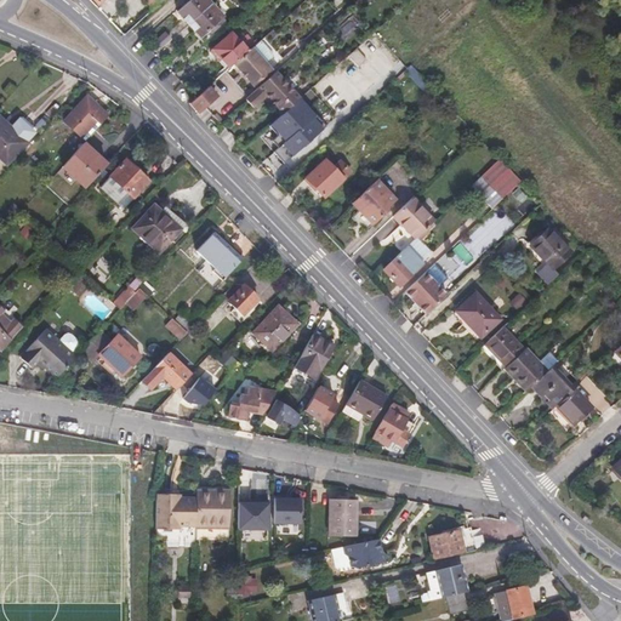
[(200,0),(189,0),(175,15),(186,27),(198,39),(208,30),(210,33),(215,29),(214,26),(220,20),(200,0)]
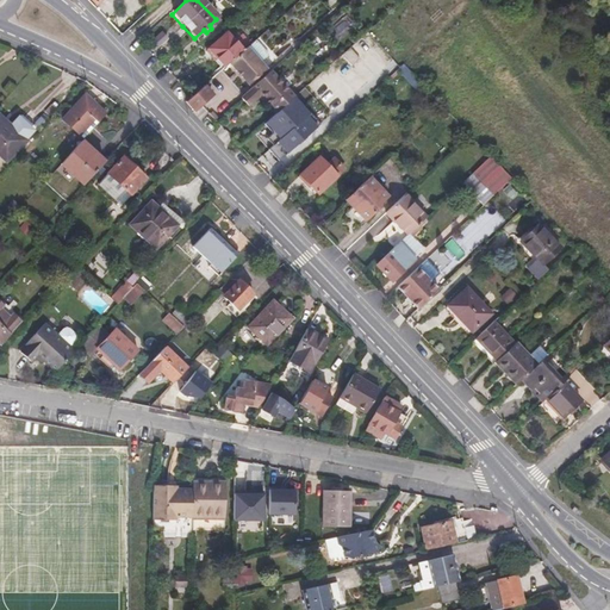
[(224,35),(206,51),(222,69),(229,63),(241,53),(224,35)]
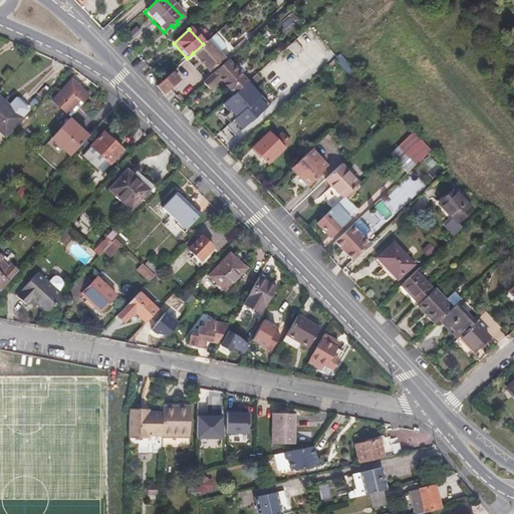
[(209,38),(203,44),(213,56),(220,50),(209,38)]
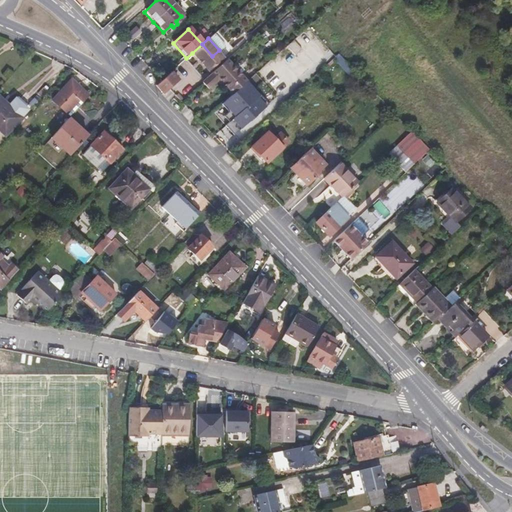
[(192,53),(208,71),(217,64),(218,63),(212,56),(202,44),(192,53)]
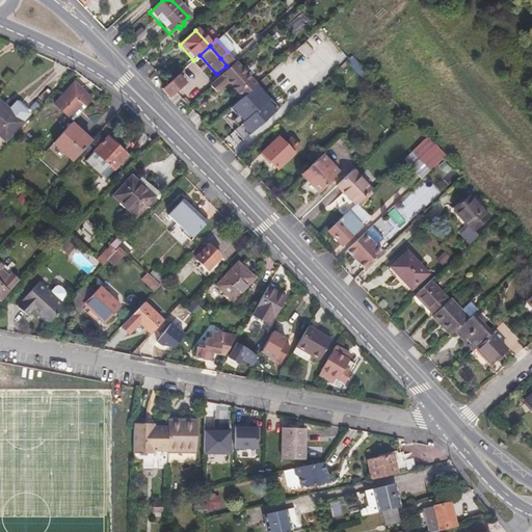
[(193,60),(210,79),(211,79),(216,74),(200,55),(193,60)]
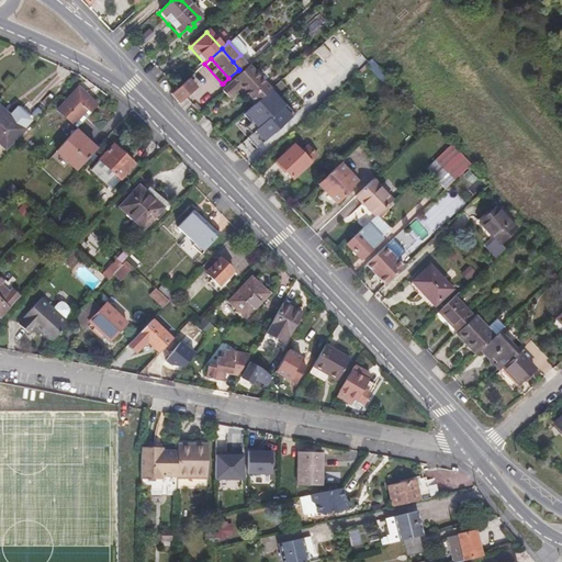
[(368,66),(383,82),(390,77),(372,58),(369,60),(366,64),(368,66)]
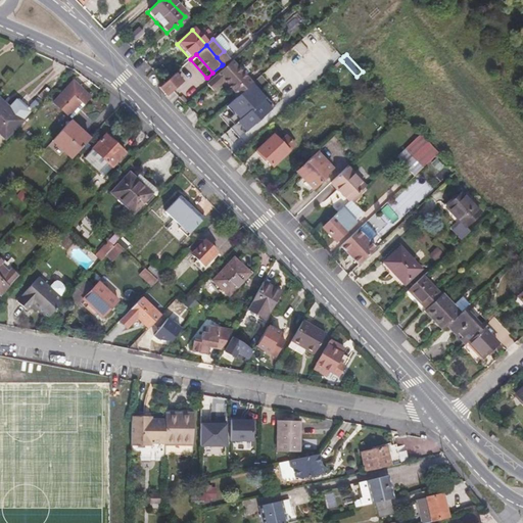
[(340,59),(329,69),(331,72),(342,61),(340,59)]
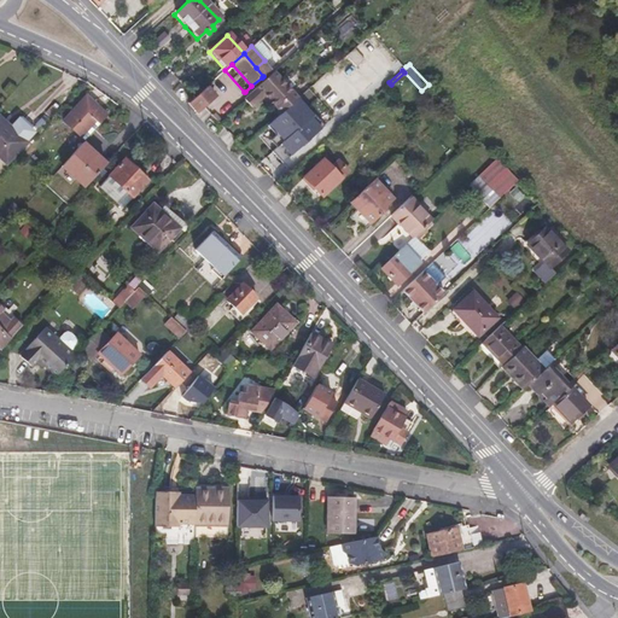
[(251,86),(255,89),(264,80),(262,77),(251,86)]
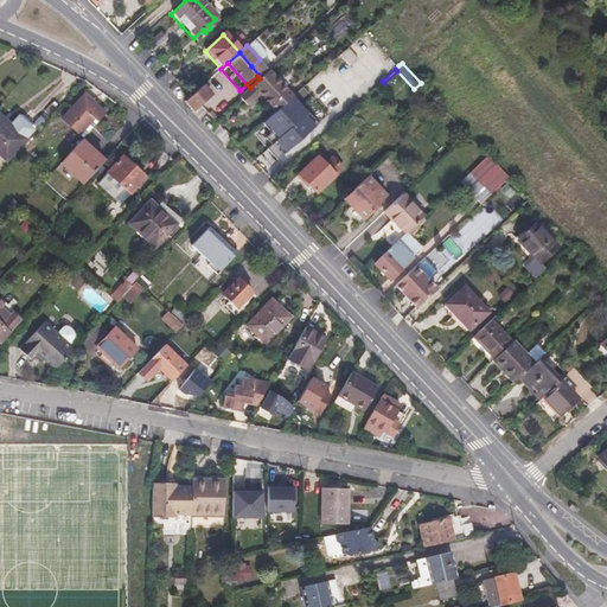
[(260,78),(250,88),(244,93),(232,103),(240,113),(250,103),(254,101),(257,106),(269,117),(283,106),(286,103),(262,77),(260,78)]
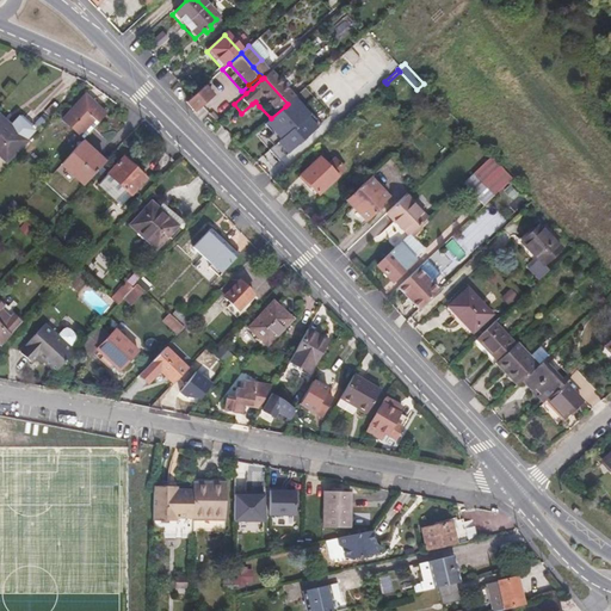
[(202,88),(184,103),(193,112),(209,97),(202,88)]
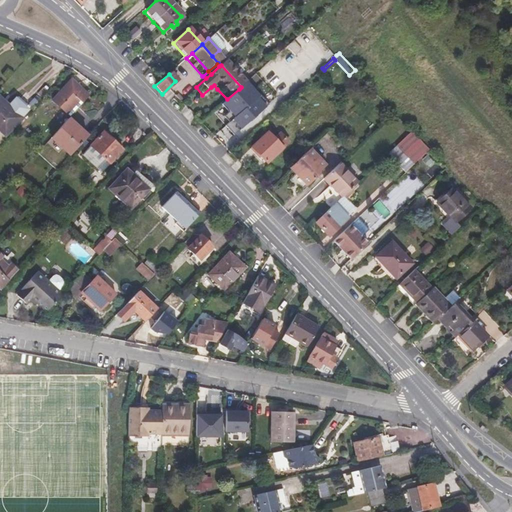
[(70,82),(52,102),(66,114),(77,101),(82,105),(88,98),(89,97),(70,82)]
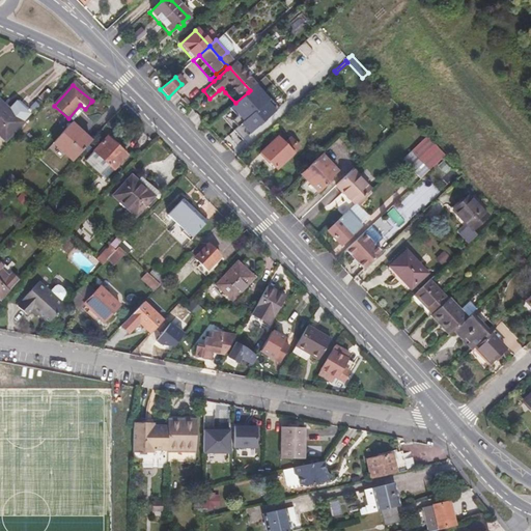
[(12,88),(0,102),(0,103),(8,111),(25,94),(23,93),(21,95),(12,88)]
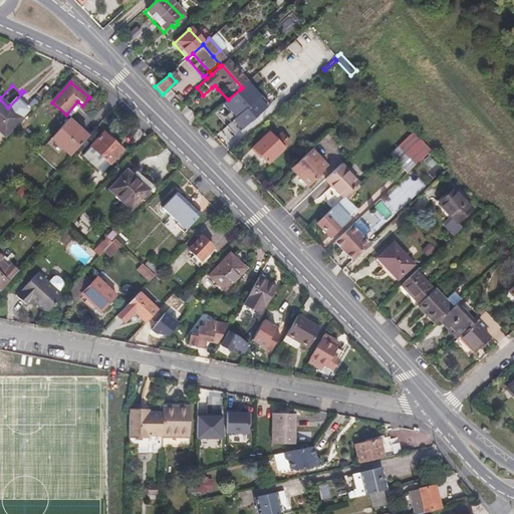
[(246,96),(240,89),(228,99),(216,110),(223,118),(218,122),(223,127),(219,133),(227,143),(260,112),(252,103),(250,105),(244,98),(246,96)]
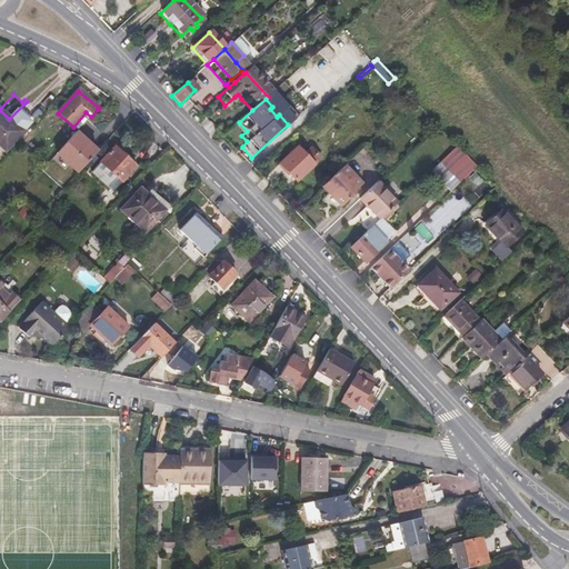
[(27,101),(9,119),(22,131),(39,113),(27,101)]
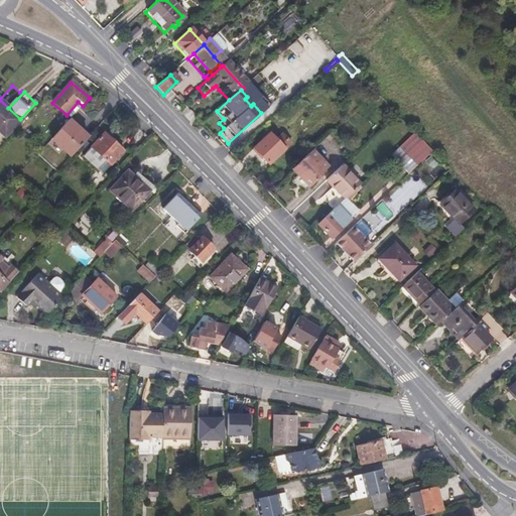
[(83,106),(80,109),(92,120),(101,110),(89,99),(83,106)]
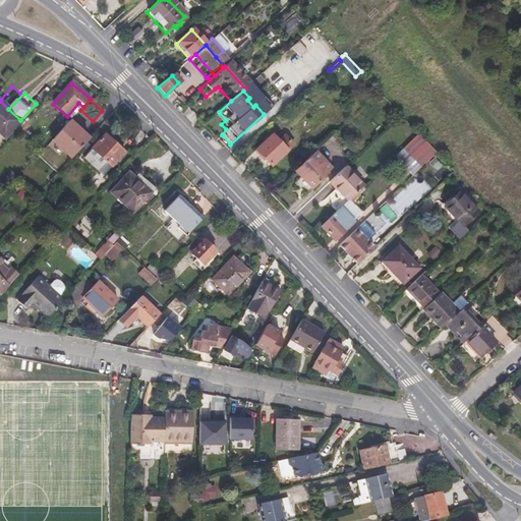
[(78,103),(67,116),(71,120),(80,110),(83,107),(78,103)]
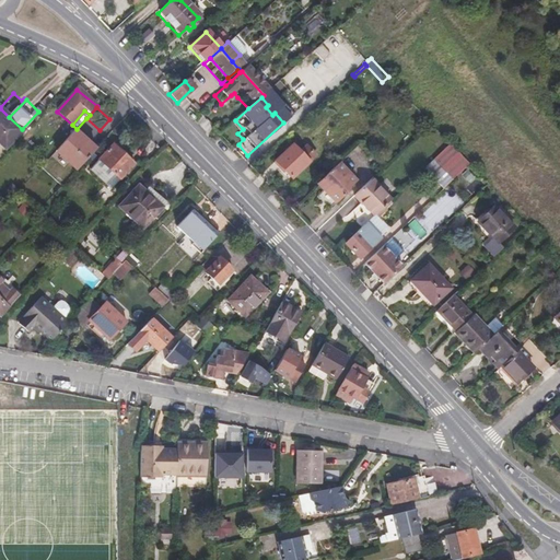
[(74,131),(41,170),(61,187),(95,150),(74,131)]
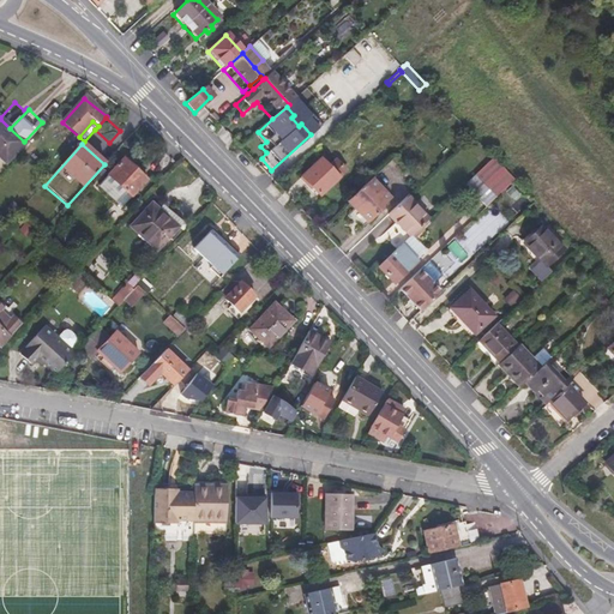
[(476,173),(497,196),(515,179),(493,156),(476,173)]
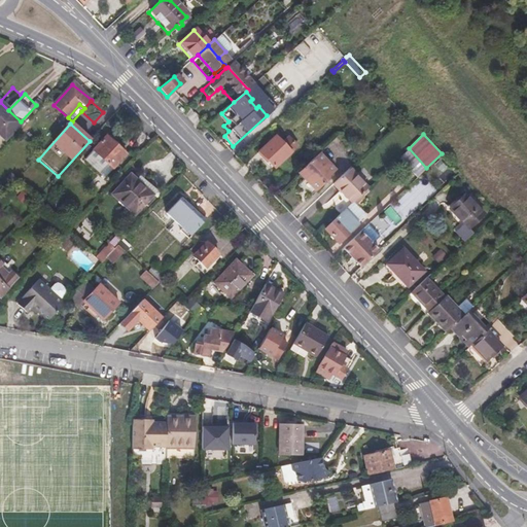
[(94,149),(114,169),(128,154),(106,135),(94,149)]
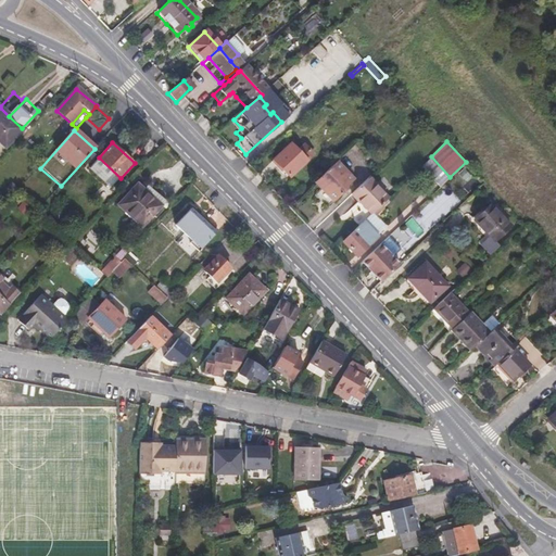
[(276,164),(278,165),(281,169),(289,176),(306,161),(305,160),(297,150),(289,142),(273,160),(276,164)]
